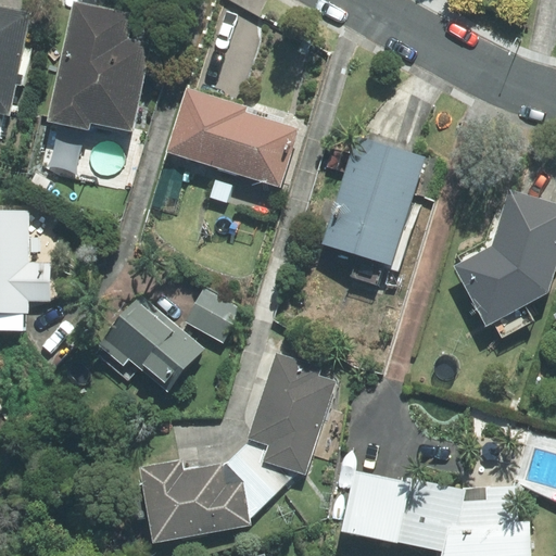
[(133,14),(74,2),(48,121),(88,129),(90,122),(133,130),(152,43),(128,39),(133,14)]
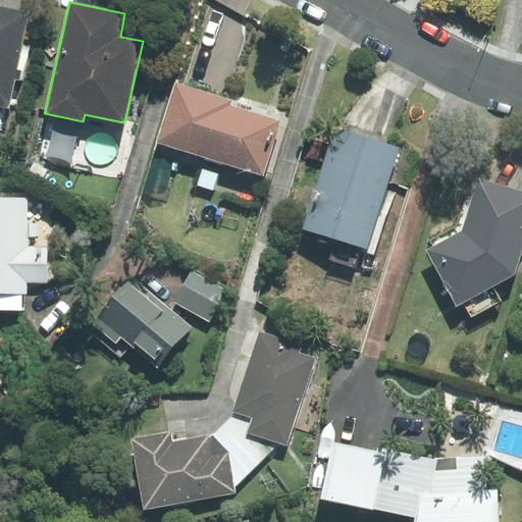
[(20,46),(28,12),(0,6),(0,107),(8,109),(9,104),(16,105),(28,48),(20,46)]
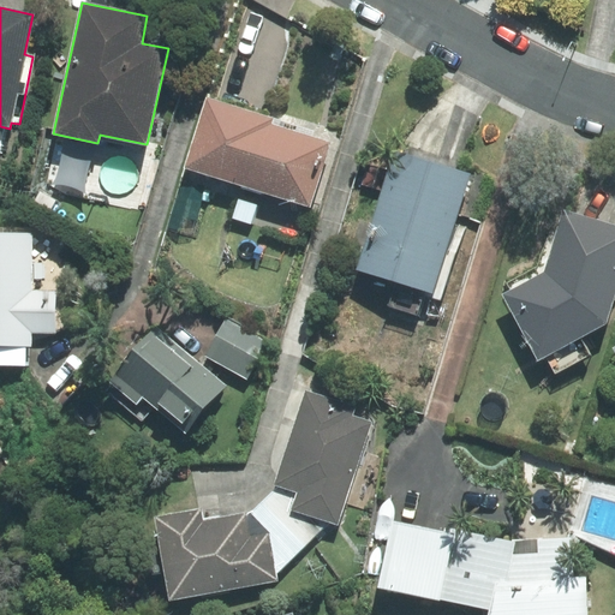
[(299,126),(207,97),(185,167),(310,207),(330,143),(298,132),(299,126)]
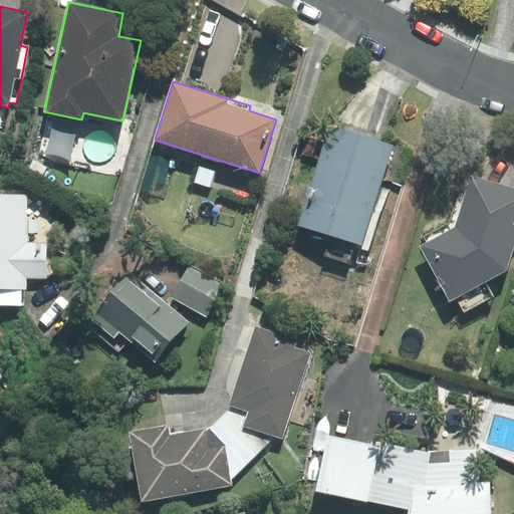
[(392,146),(329,126),(298,225),(360,245),(392,146)]
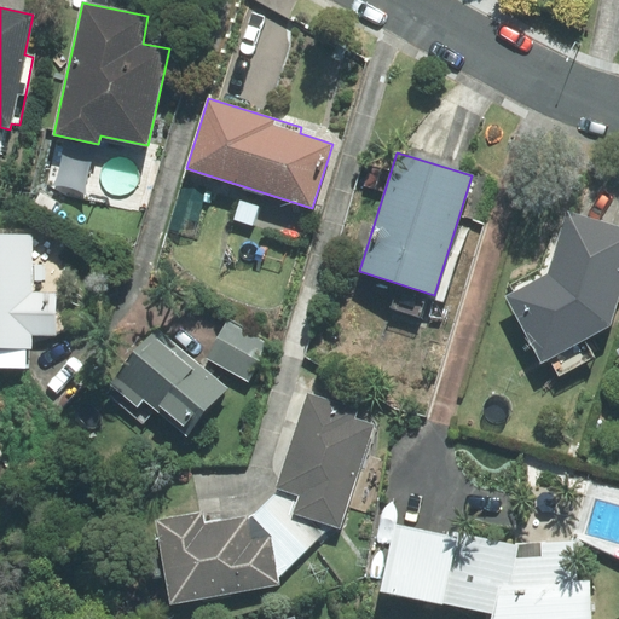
[(542,363),(550,358),(559,375),(593,358),(583,340),(609,325),(618,295),(618,227),(568,213),(563,226),(556,224),(539,268),(509,285),(514,293),(508,296),(542,363)]
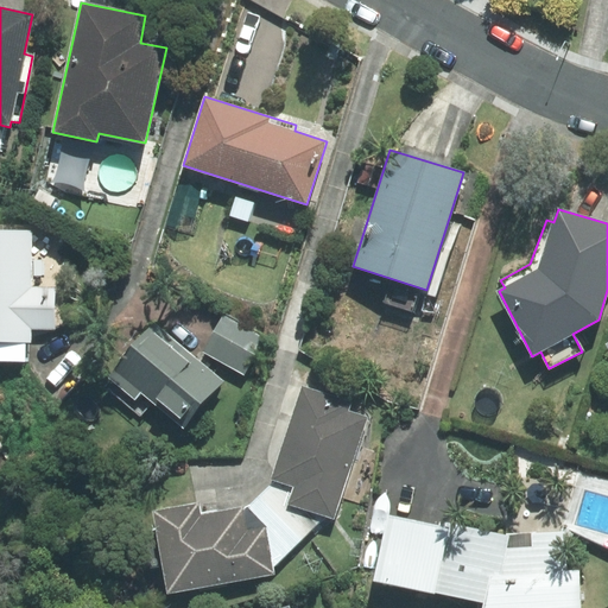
[(33,226),(0,225),(0,360),(26,361),(27,342),(32,343),(32,330),(54,329),(56,287),(68,276),(69,241),(33,226)]
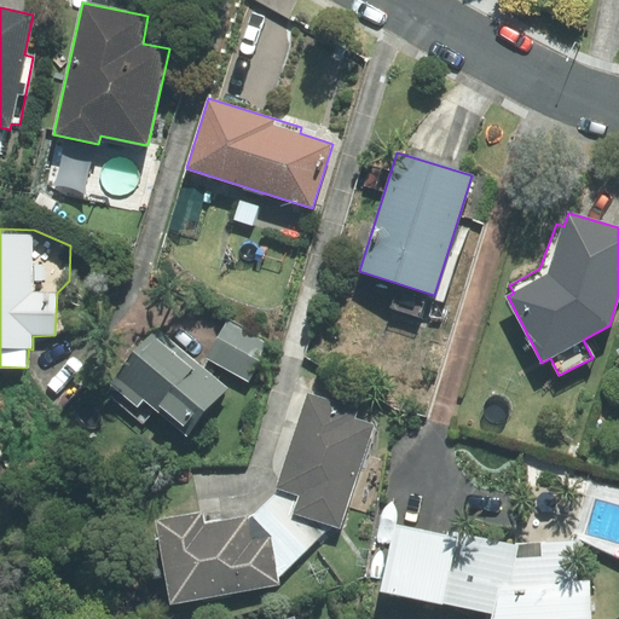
[(227,320),(207,359),(248,381),(268,343),(227,320)]
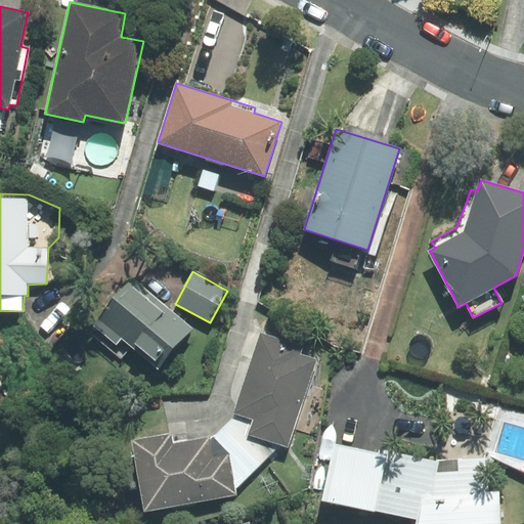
[(193,328),(134,277),(89,331),(122,358),(131,347),(158,369),(193,328)]
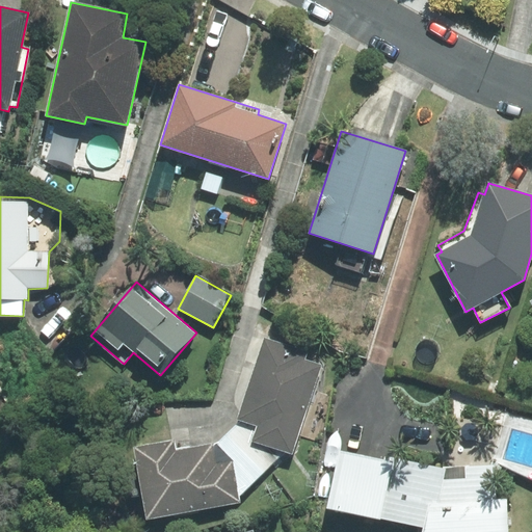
[(292,454),(321,365),(306,360),(308,351),(265,338),(237,420),(236,424),(227,433),(265,472),(285,452),(292,454)]
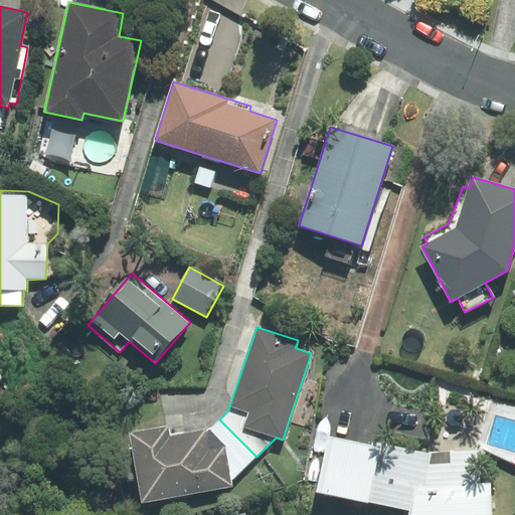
[(167,425),(130,433),(142,503),(232,487),(231,481),(256,457),(219,419),(210,428),(170,434),(167,425)]
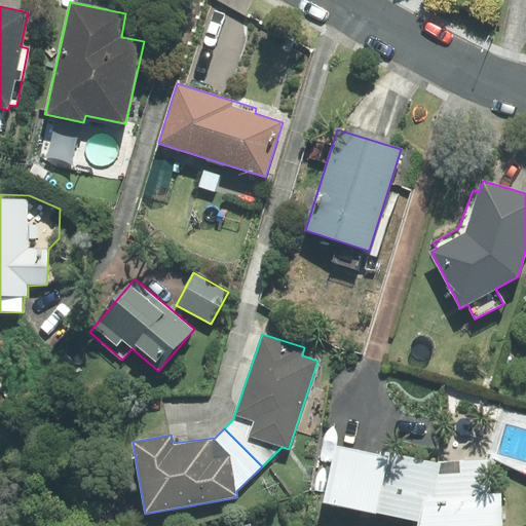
[(323,502),(377,514),(389,457),(335,446),(323,502)]
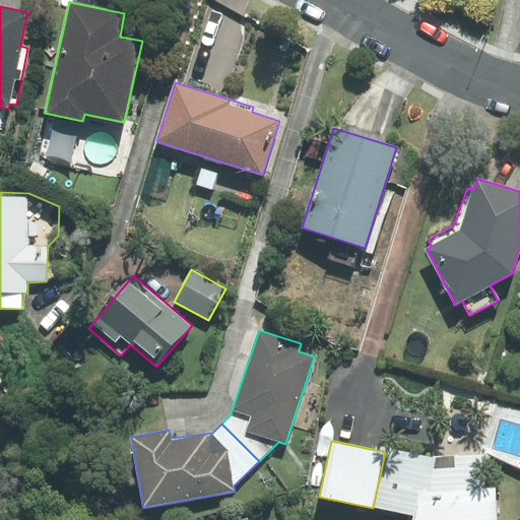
[(412,519),(496,519),(496,488),(483,489),(483,455),(455,457),(455,468),(435,468),(435,458),(386,448),(385,452),(373,508),(414,515),(412,519)]
